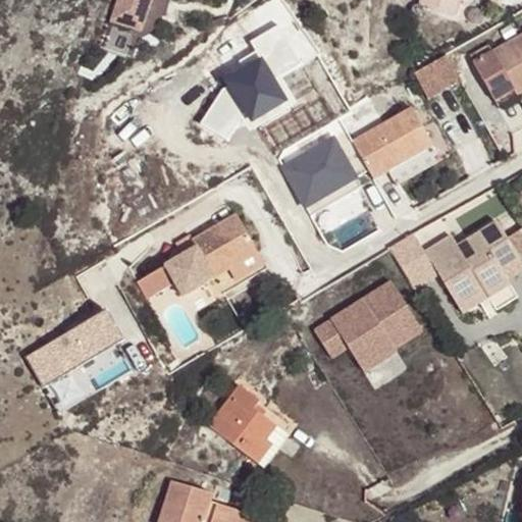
[(114,0),(108,20),(140,31),(150,0),(114,0)]
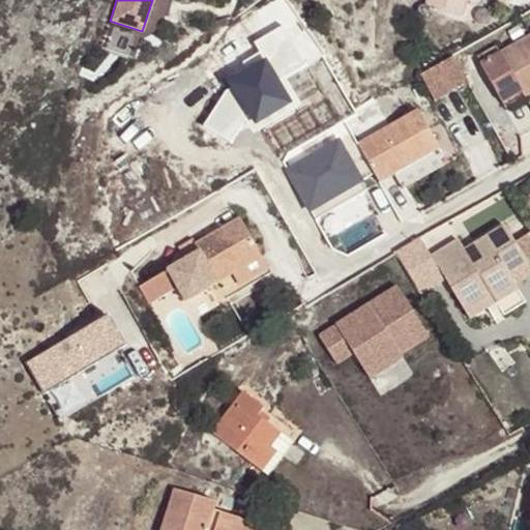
[(428,0),(427,5),(464,18),(469,0),(428,0)]
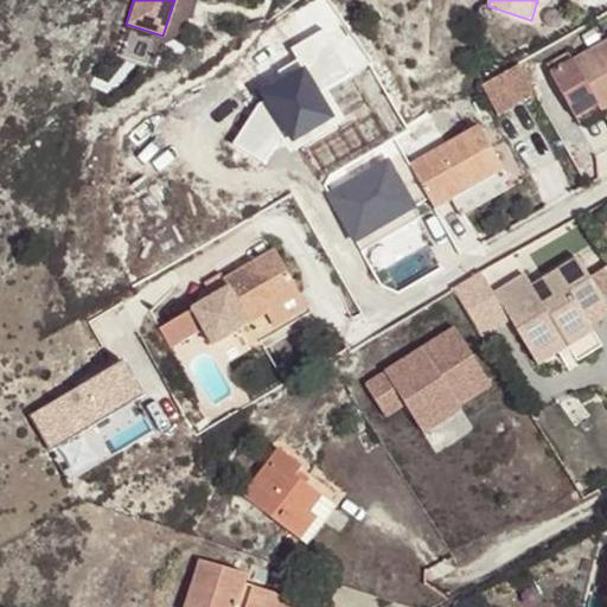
[(330,30),(288,46),(306,90),(347,72),(330,30)]
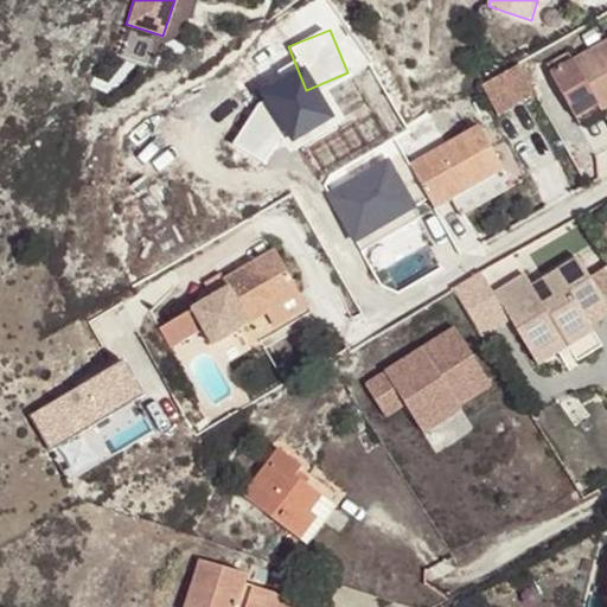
[(606,40),(551,74),(550,74),(576,117),(599,106),(602,112),(606,108),(606,40)]
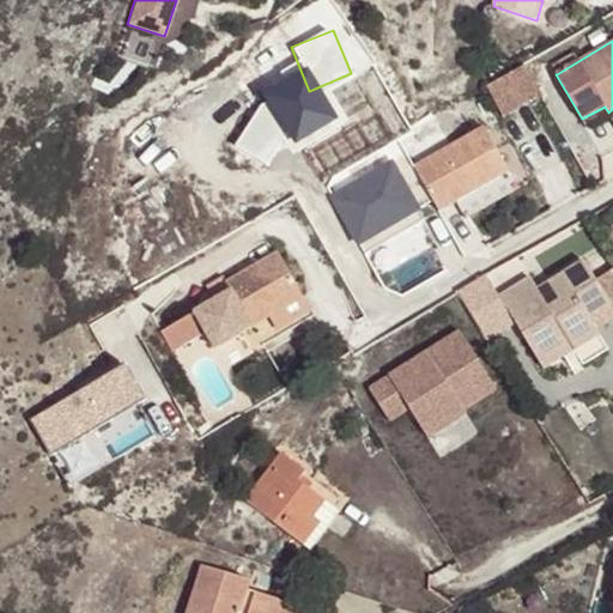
[(578,61),(574,53),(552,65),(557,74),(578,61)]
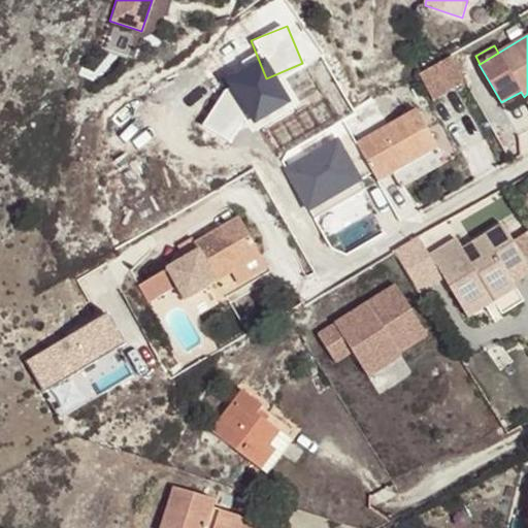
[(433,101),(466,83),(451,56),(419,74),(433,101)]
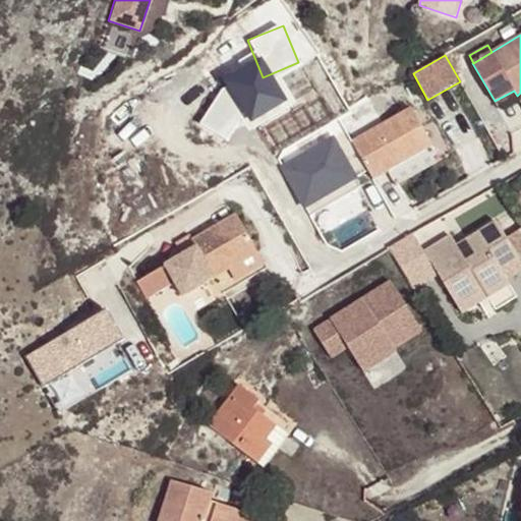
[(252,58),(212,75),(223,101),(196,112),(208,138),(275,110),(252,58)]
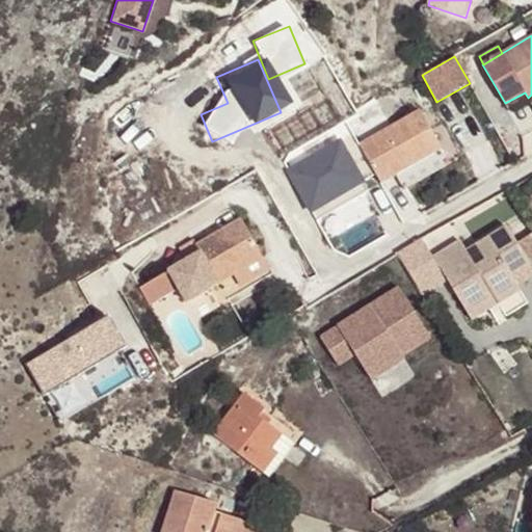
[(442,151),(420,111),(347,152),(339,157),(348,178),(371,165),(381,184),(397,176),(442,151)]
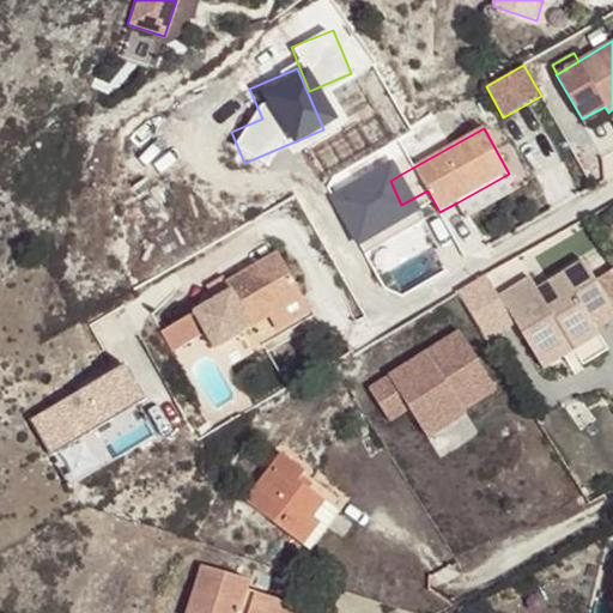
[(402,151),(398,141),(377,155),(390,181),(400,175),(396,168),(402,151)]
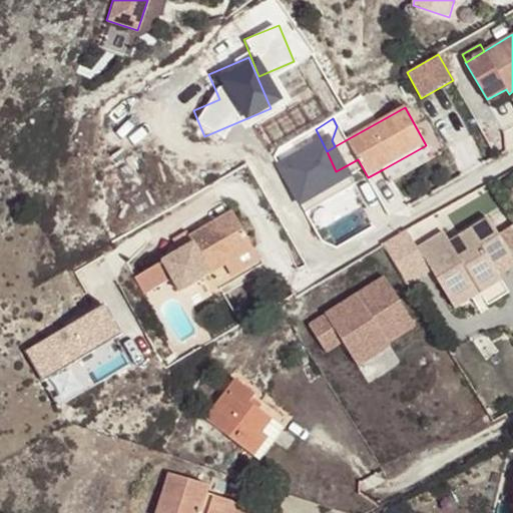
[(426,145),(383,169),(390,182),(434,157),(426,145)]
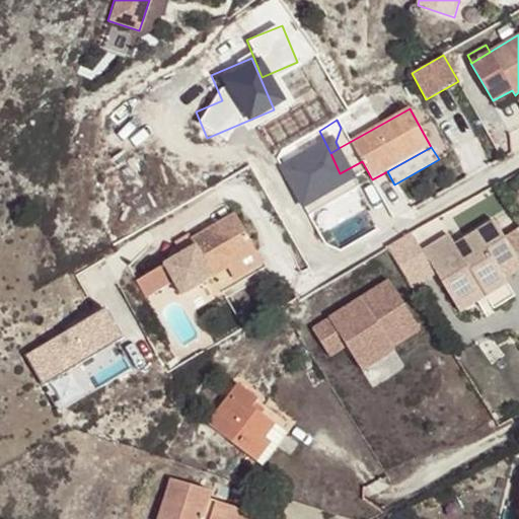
[(372,179),(362,161),(340,173),(349,193),(372,179)]
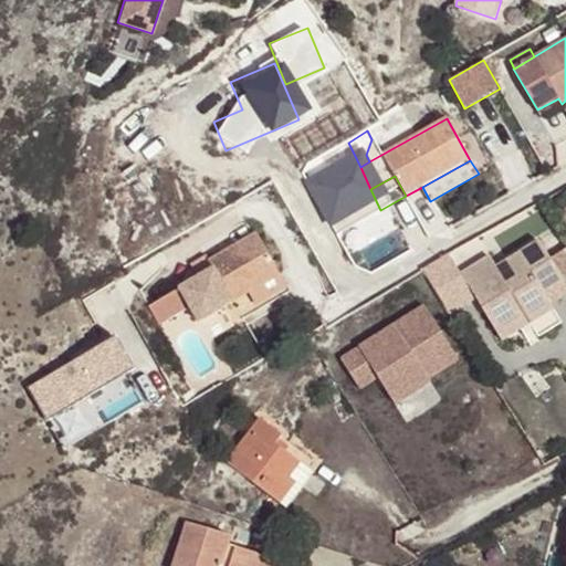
[(291,292),(255,232),(209,260),(207,257),(191,265),(199,278),(179,289),(190,306),(199,322),(218,311),(229,328),(291,292)]
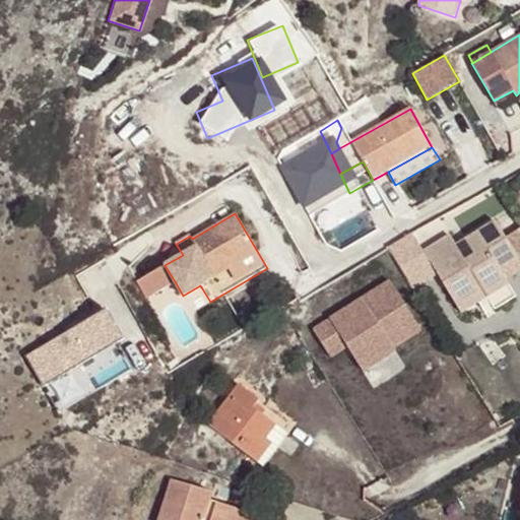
[(519,260),(508,243),(495,221),(456,246),(449,236),(424,252),(437,273),(454,300),(478,284),(486,297),(508,283),(503,276),(519,265),(519,260)]
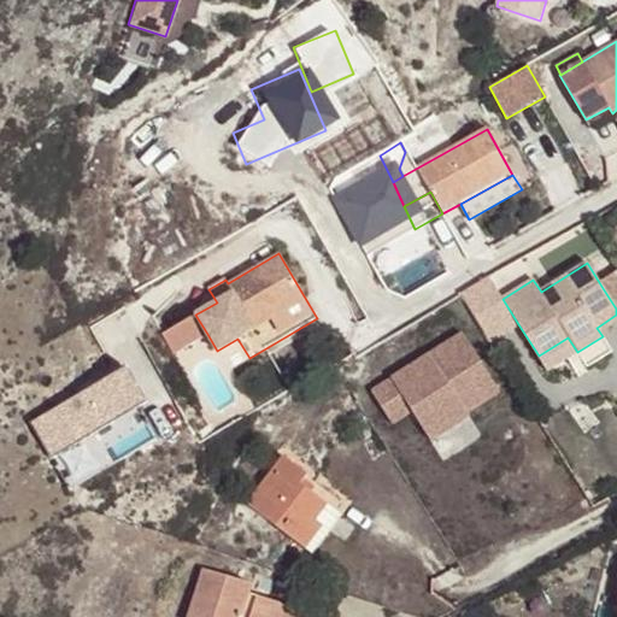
[(458,294),(489,342),(518,324),(503,299),(488,276),(458,294)]
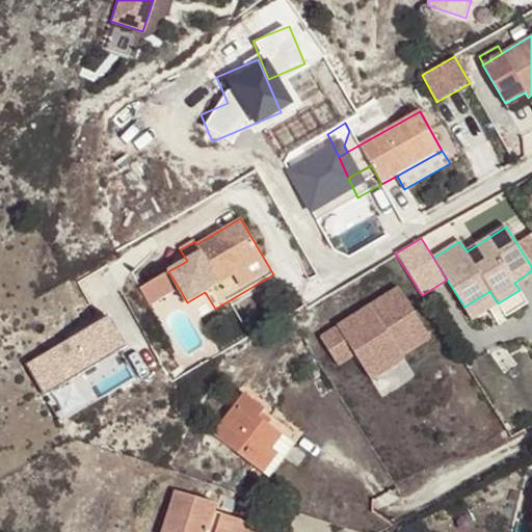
[(531,240),(520,248),(531,266),(531,240)]
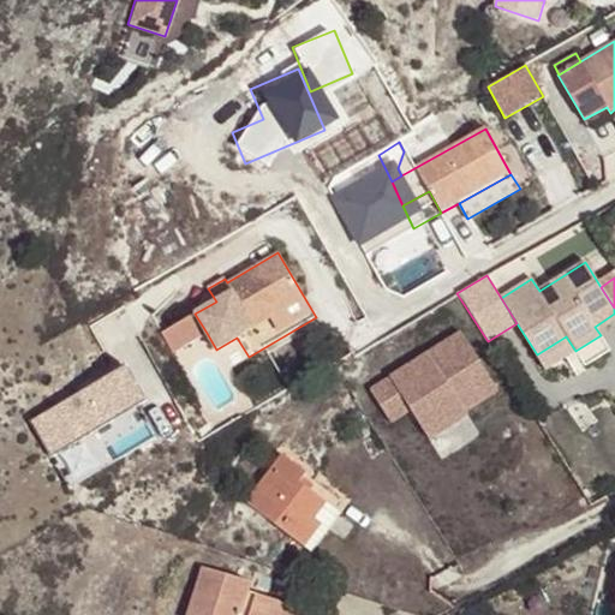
[(207,333),(195,314),(161,333),(173,352),(207,333)]
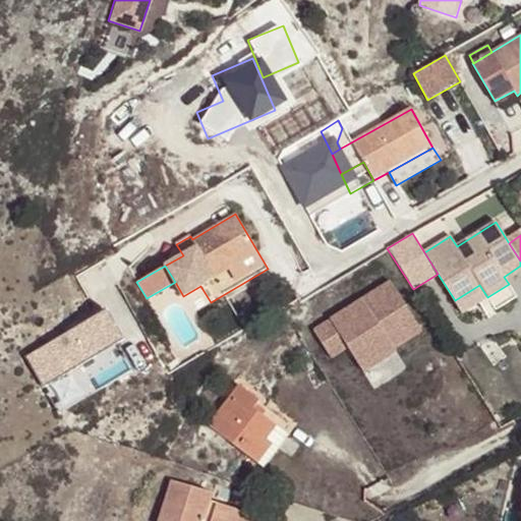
[(391,282),(313,330),(332,358),(348,347),(364,372),(397,351),(394,348),(422,331),(391,282)]
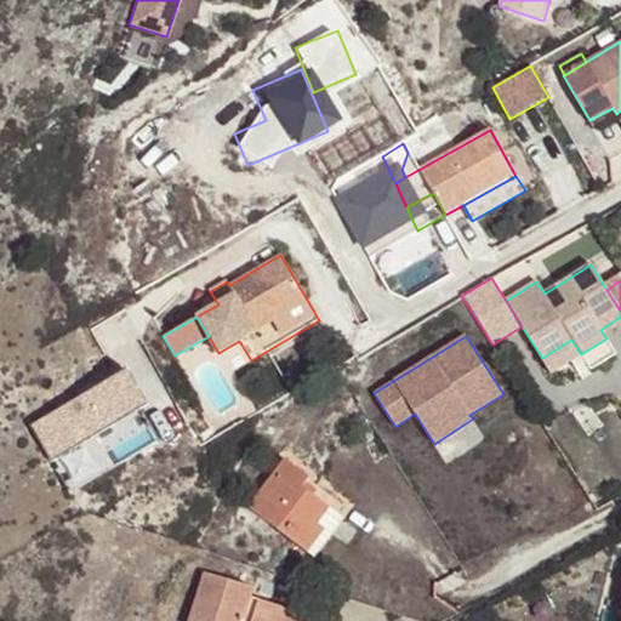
[(581,354),(571,340),(542,358),(553,374),(581,354)]
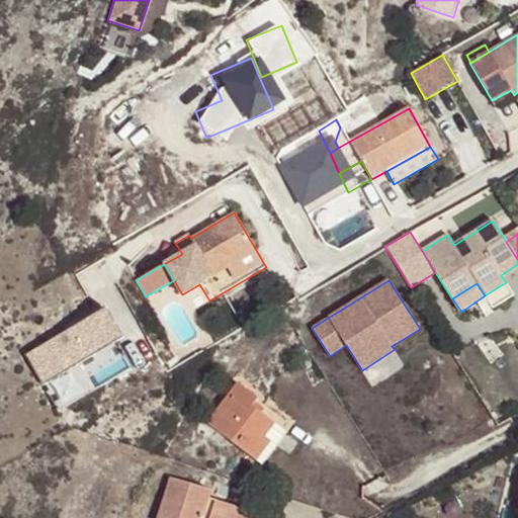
[(103,305),(22,353),(40,384),(121,336),(103,305)]
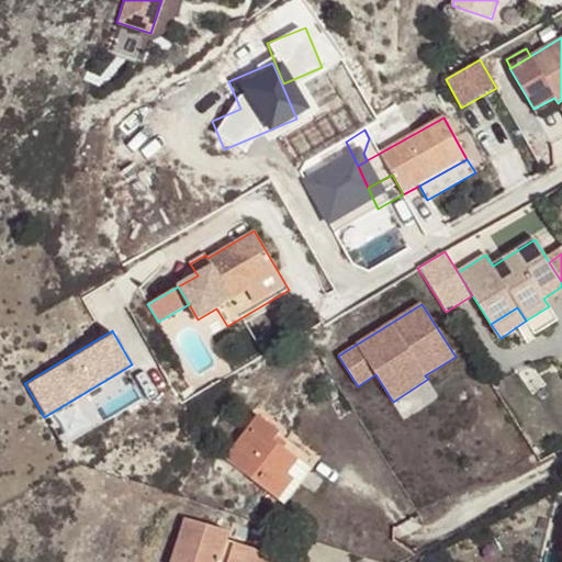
[(303,464),(273,441),(281,433),(258,416),(225,460),(277,498),(303,464)]
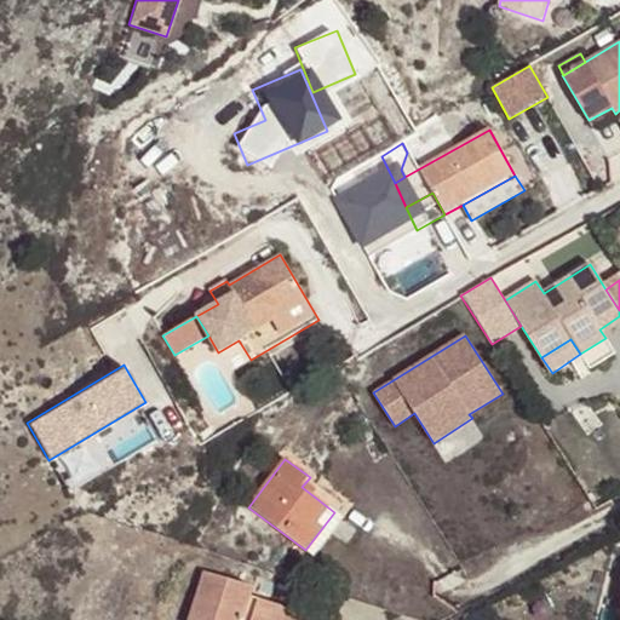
[(342,517),(334,512),(305,550),(313,556),(342,517)]
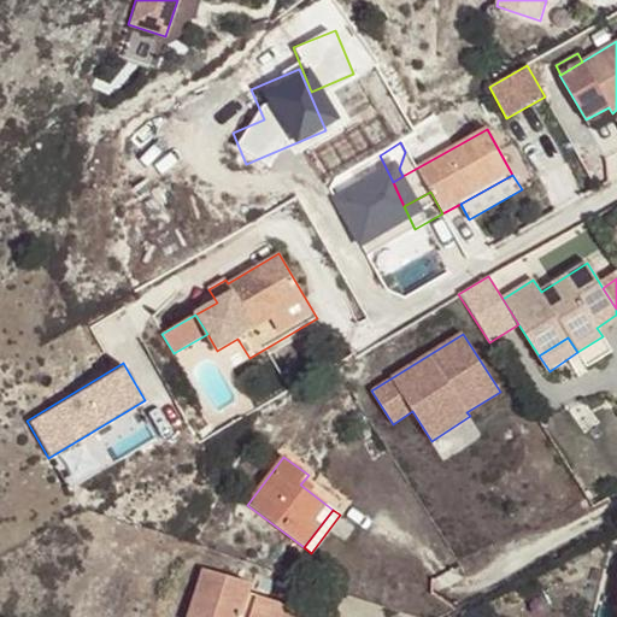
[(306,575),(275,563),(272,571),(304,583),(306,575)]
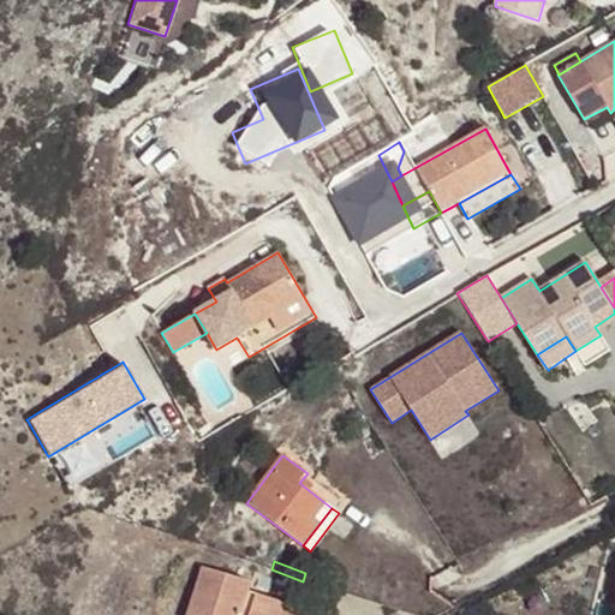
[(292,614),(294,608),(255,596),(254,599),(246,598),(248,593),(251,584),(203,568),(189,614),(292,614)]
